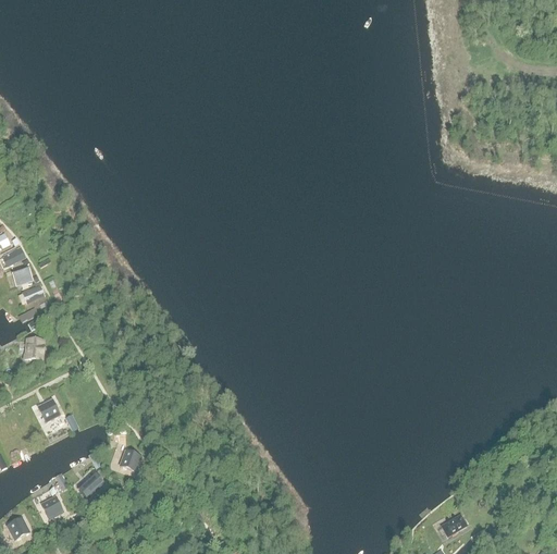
[(4,233),(0,234),(0,244),(0,245),(2,248),(11,244),(4,233)]
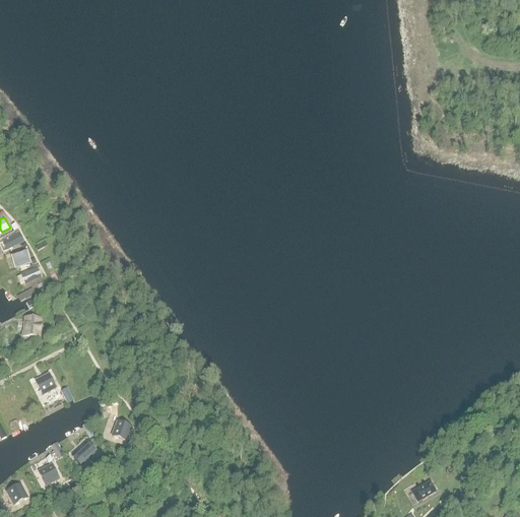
[(19,230),(5,237),(6,239),(4,240),(8,248),(24,240),(19,230)]
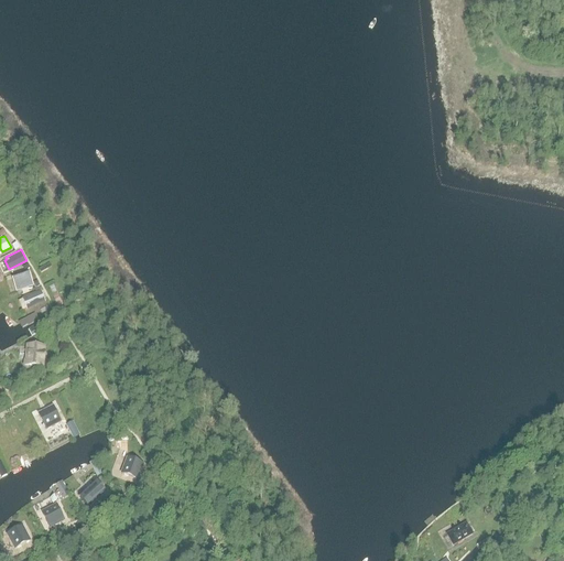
[(50,260),(39,267),(41,270),(51,265),(50,260)]
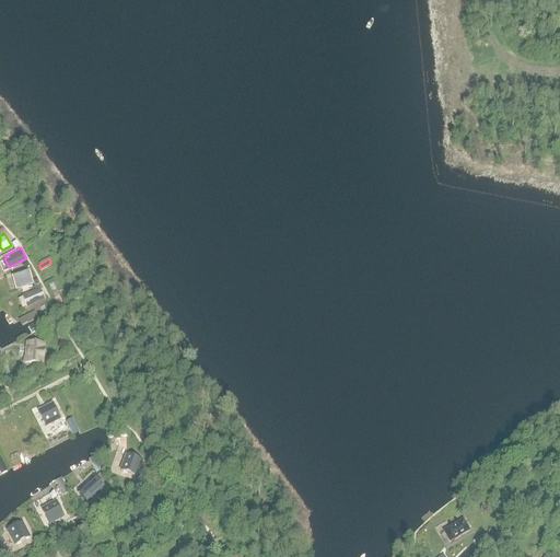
[(28,267),(13,273),(18,287),(34,281),(28,267)]
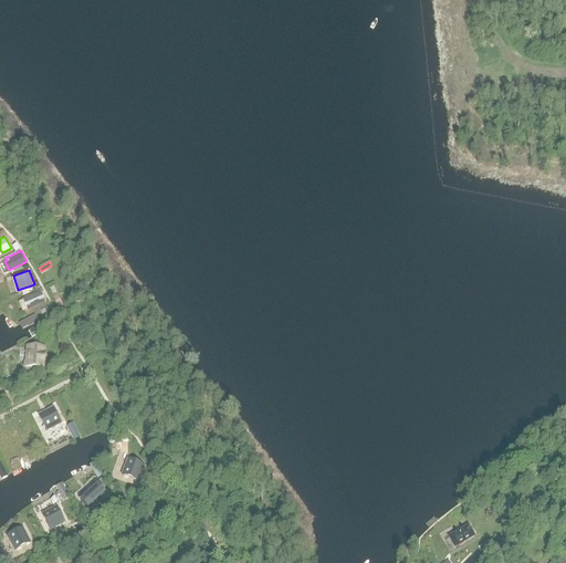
[(28,309),(45,301),(44,299),(40,290),(27,296),(22,298),(28,309)]
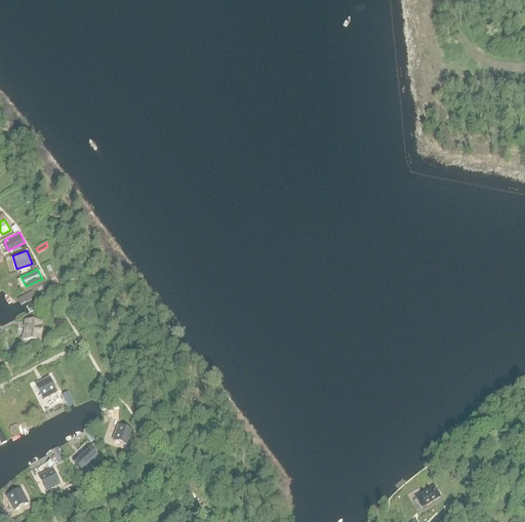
[(30,311),(44,304),(41,296),(26,304),(30,311)]
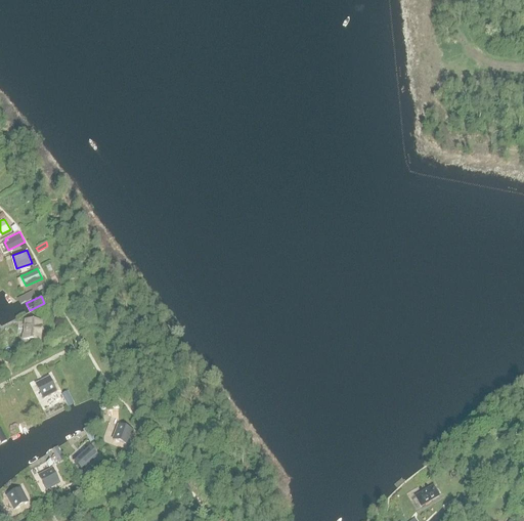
[(24,331),(23,331),(23,338),(41,340),(43,318),(26,317),(24,331)]
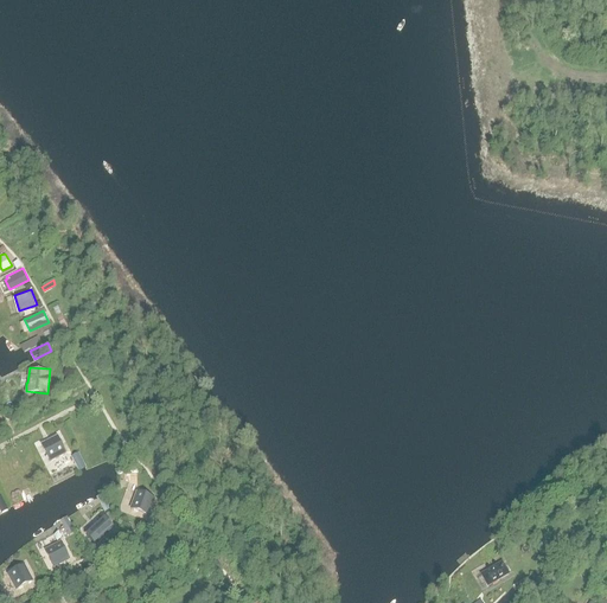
[(66,451),(57,434),(42,442),(50,460),(66,451)]
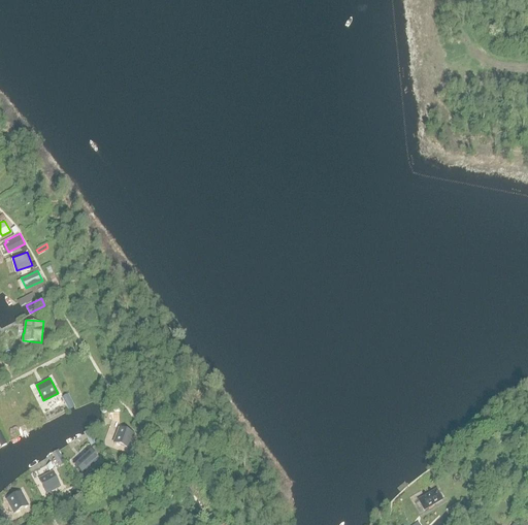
[(75,405),(69,392),(62,395),(69,408),(75,405)]
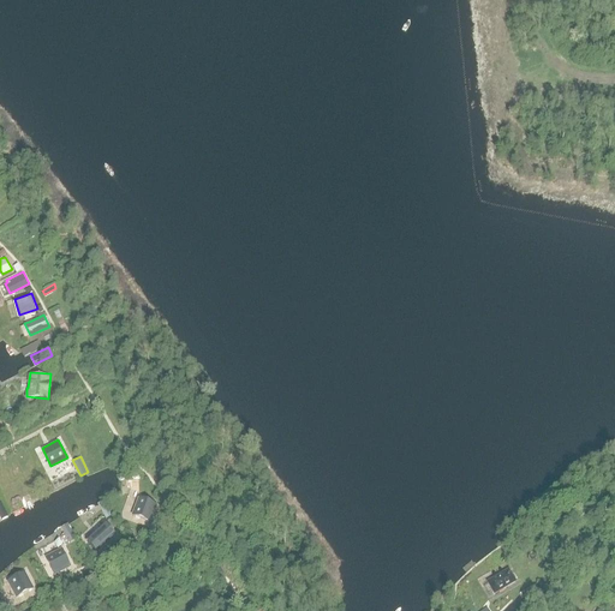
[(159,503),(139,496),(133,513),(153,520),(159,503)]
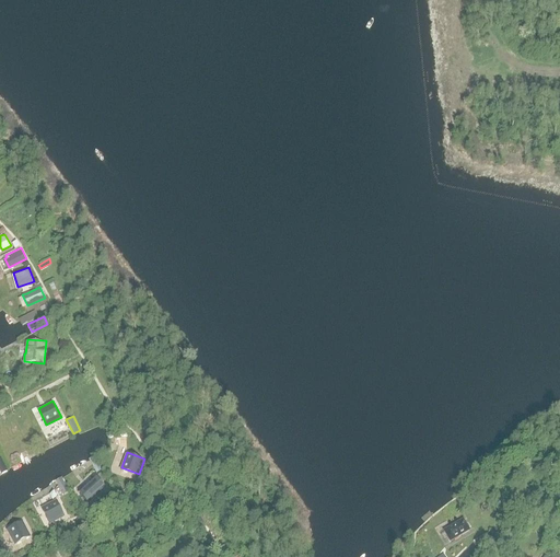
[(69,489),(61,476),(56,478),(63,491),(69,489)]
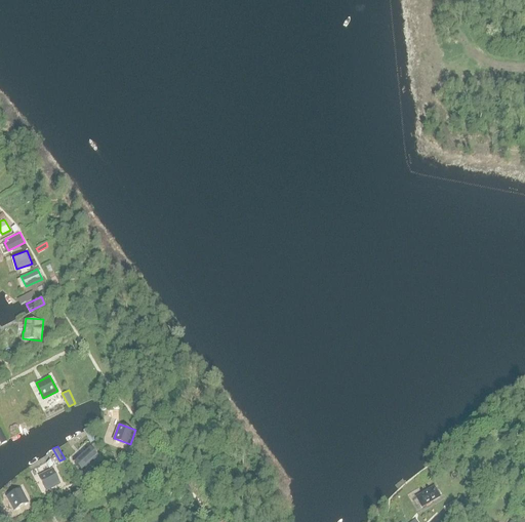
[(83,469),(98,454),(89,446),(75,460),(83,469)]
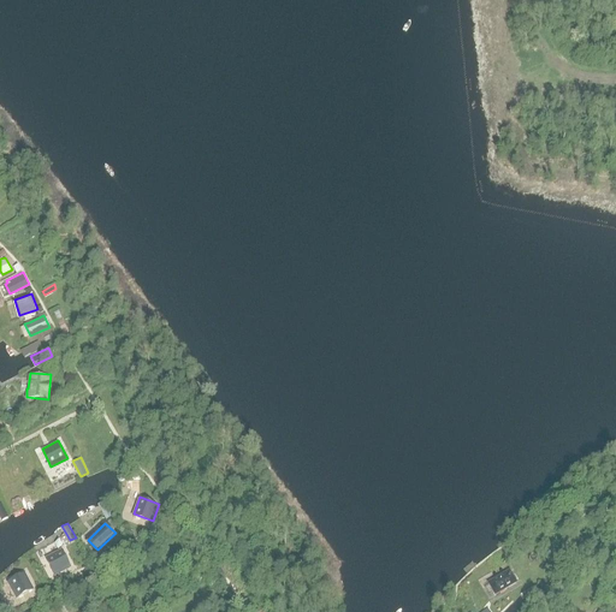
[(71,565),(61,547),(46,556),(55,574),(71,565)]
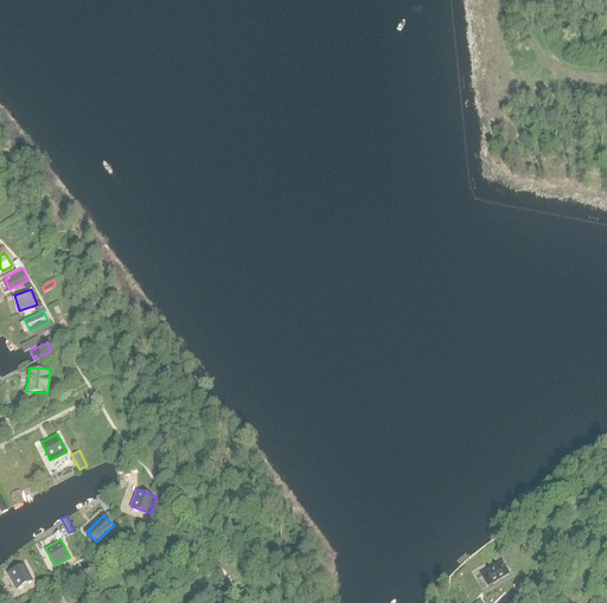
[(480,571),(487,584),(509,572),(502,559),(480,571)]
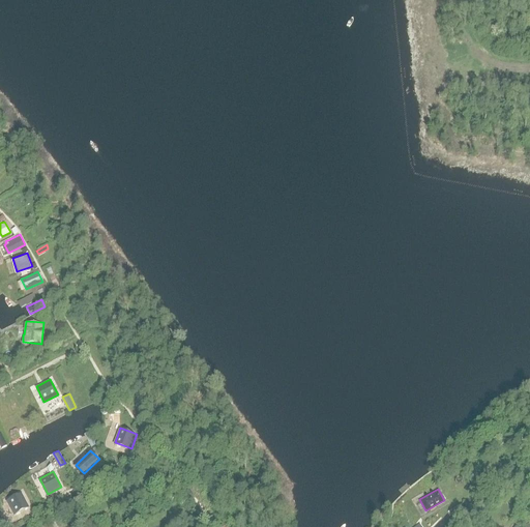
[(21,492),(6,500),(13,514),(29,505),(21,492)]
